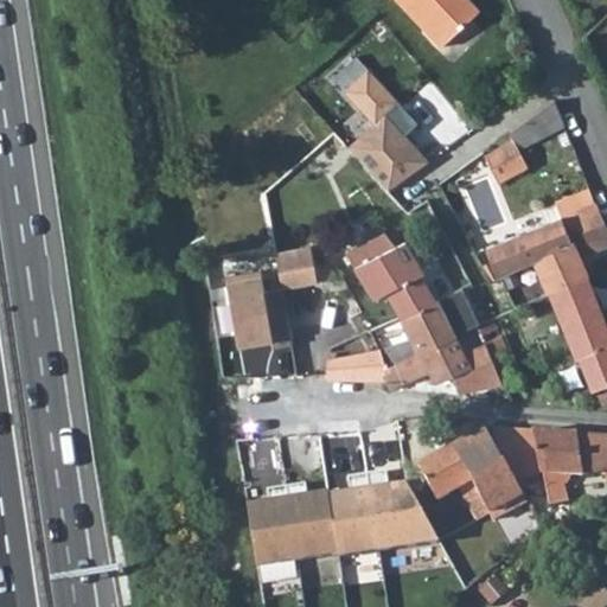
[(400,0),(443,46),(483,10),(472,0),(400,0)]
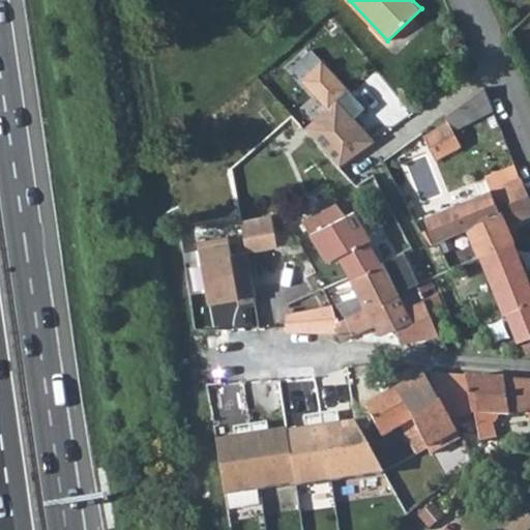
[(486,88),(445,116),(448,122),(423,136),(435,160),(462,148),(454,133),(494,109),(486,88)]
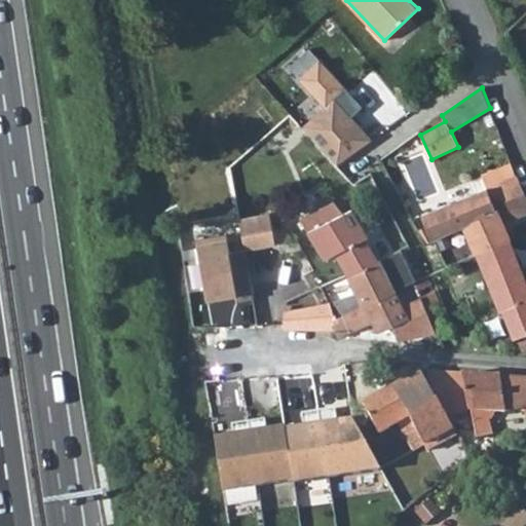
[(513,163),(484,177),(489,187),(517,179),(518,178),(513,163)]
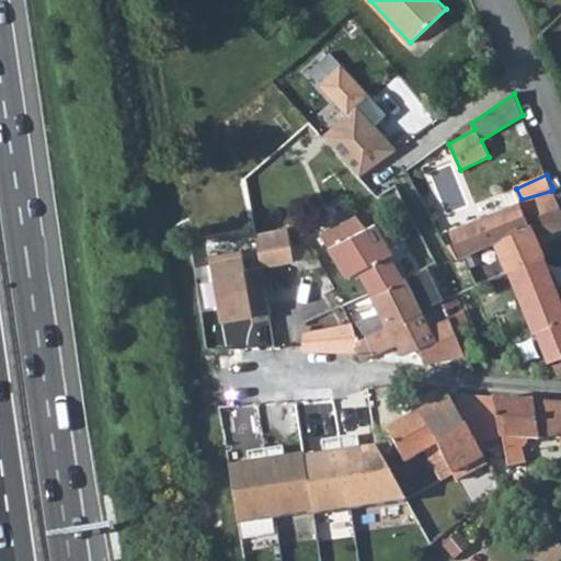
[(560,213),(551,191),(522,199),(537,236),(560,228),(560,213)]
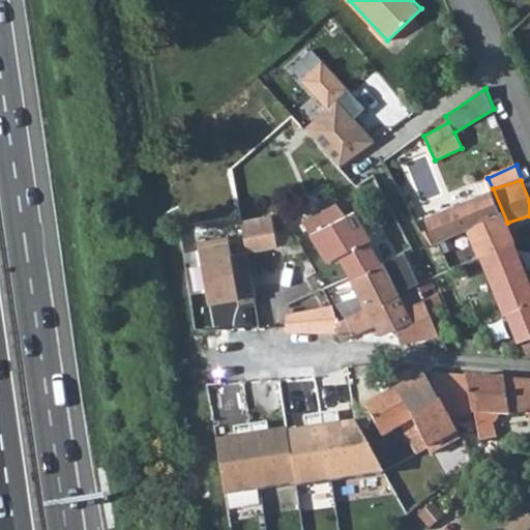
[(493,188),(425,214),(437,245),(471,235),(507,223),(493,188)]
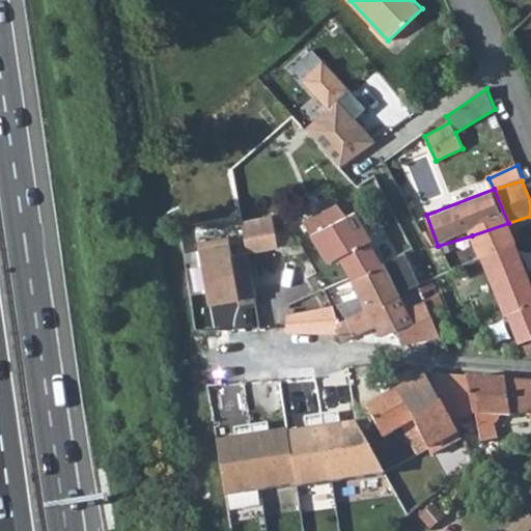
[(337,203),(305,224),(328,259),(337,256),(350,277),(384,261),(380,259),(370,243),(371,240),(355,213),(346,215),(337,203)]
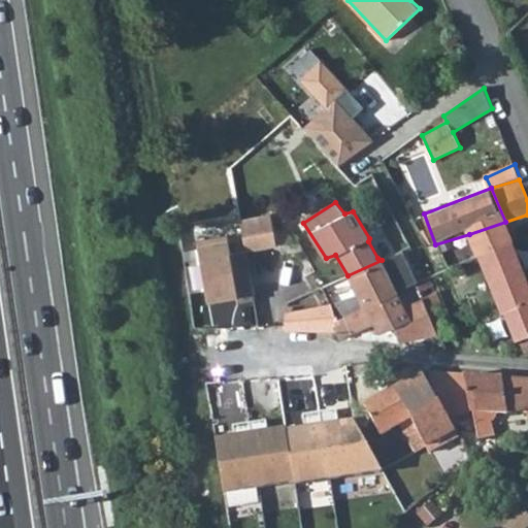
[(266,211),(238,218),(243,249),(274,244),(266,211)]
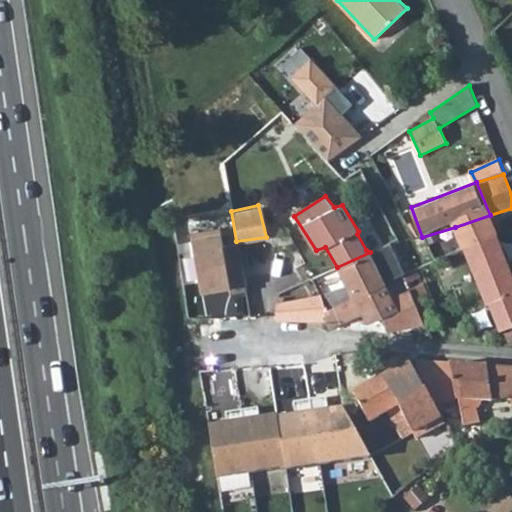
[(490,215),(455,227),(463,246),(496,233),(490,215)]
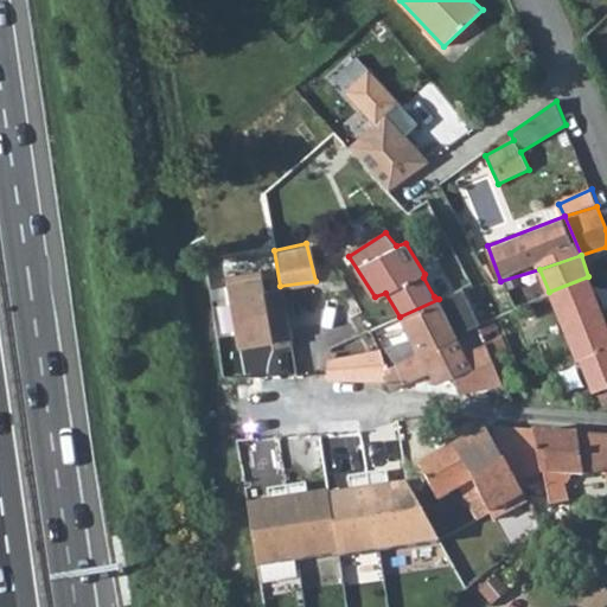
[(264,287),(260,268),(223,278),(234,344),(269,337),(272,347),(291,343),(280,286),(264,287)]
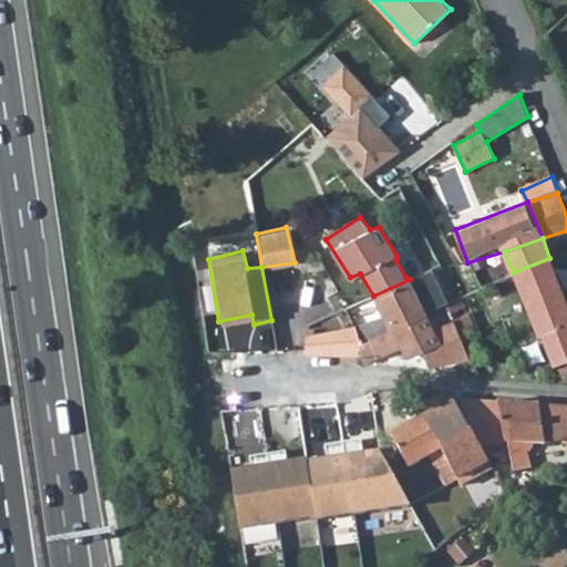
[(566,299),(549,258),(513,272),(513,275),(523,296),(553,362),(566,358),(566,364),(562,368),(566,379),(566,378),(566,299)]
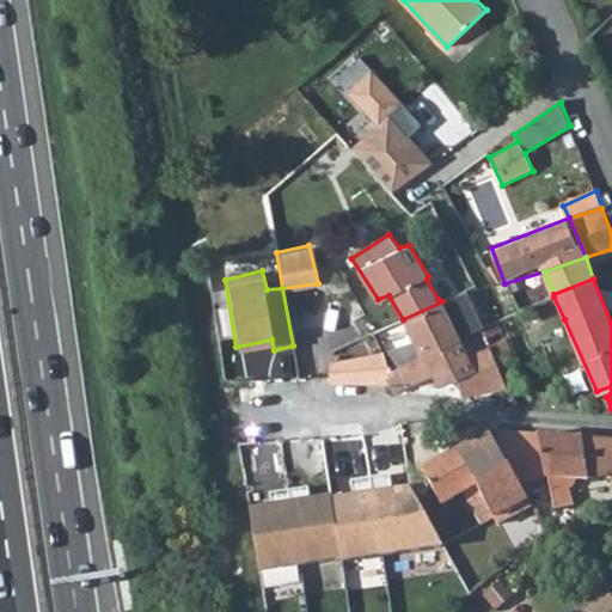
[(554,297),(510,317),(520,338),(527,336),(564,319),(554,297)]
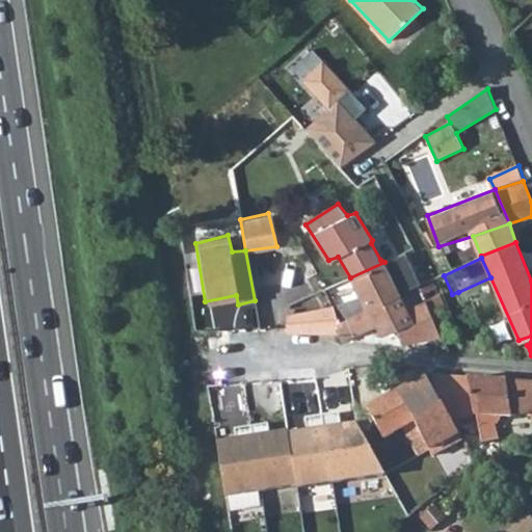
[(357,295),(331,306),(341,322),(400,294),(399,291),(384,262),(350,277),(357,295)]
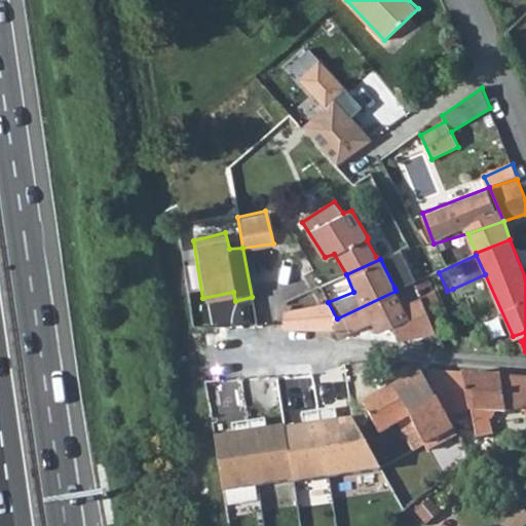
[(429,277),(415,284),(419,296),(435,333),(450,328),(429,277)]
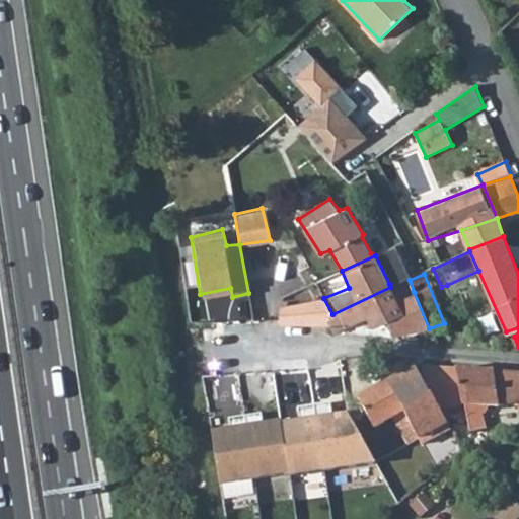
[(332,314),(327,323),(332,330),(339,330),(344,326),(344,322),(368,318),(372,326),(379,325),(383,332),(391,330),(392,335),(429,328),(414,292),(396,299),(390,287),(332,314)]
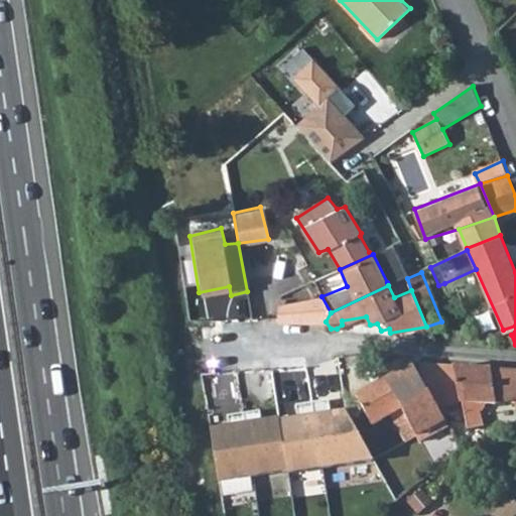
[(278,305),(277,307),(278,321),(326,321),(331,312),(321,296),(278,305)]
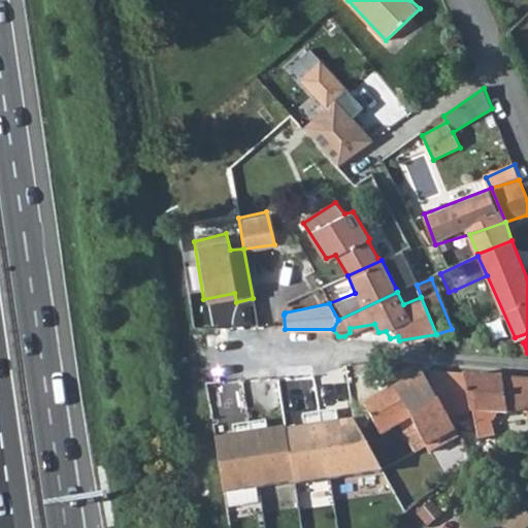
[(455,372),(430,373),(459,434),(473,430),(463,373),(455,372)]
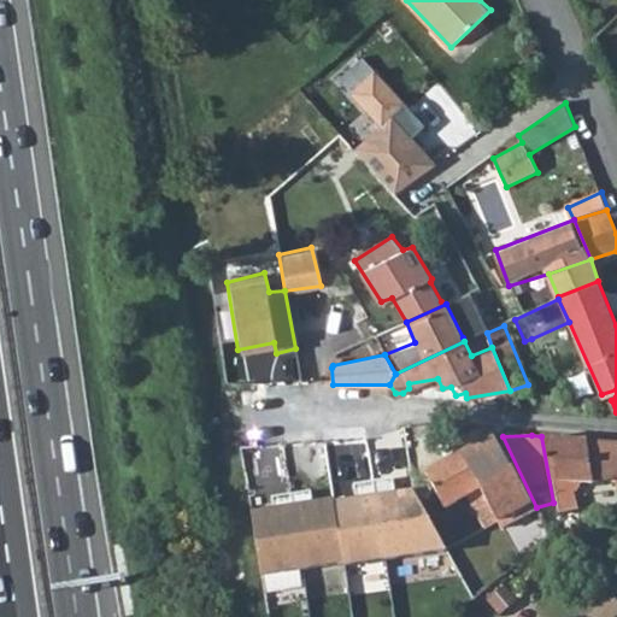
[(616,444),(541,436),(553,503),(559,515),(577,511),(570,483),(603,482),(606,493),(616,489),(616,444)]
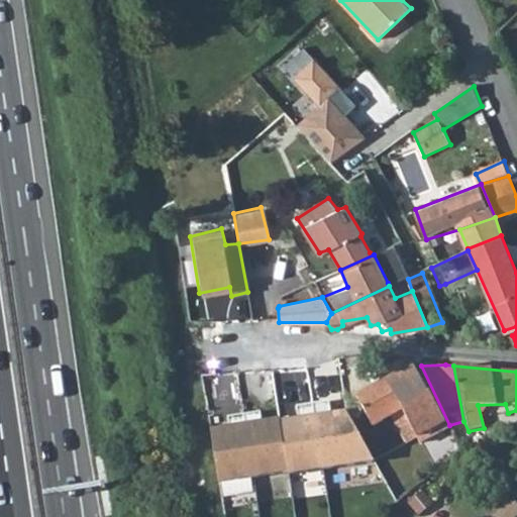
[(403,371),(356,396),(374,425),(393,416),(408,442),(447,422),(414,367),(403,371)]
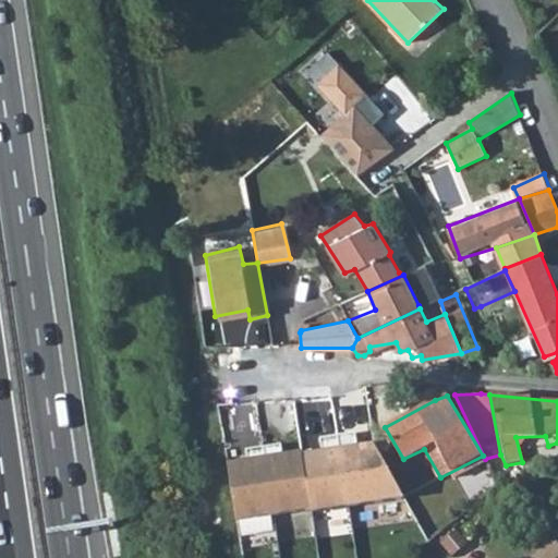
[(401,498),(370,438),(299,450),(307,505),(308,511),(401,498)]
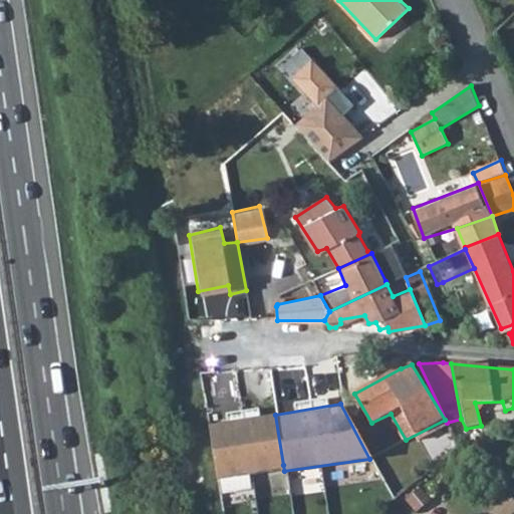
[(283,465),(275,415),(205,422),(215,477),(283,465)]
